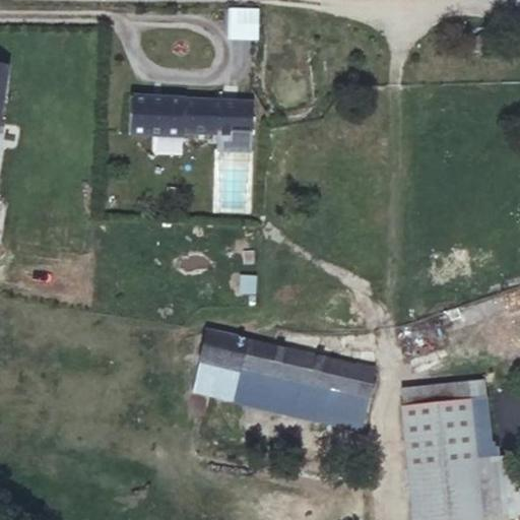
[(0,119),(8,68),(0,66),(0,119)]
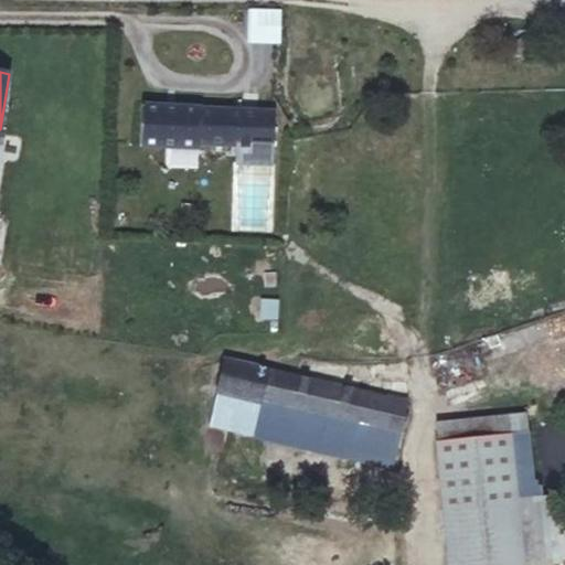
[(272,146),(273,113),(140,105),(138,148),(199,151),(199,144),(272,146)]
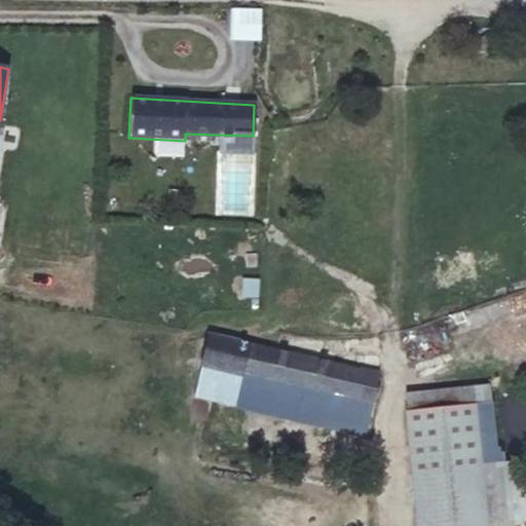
[(370,400),(376,374),(207,334),(200,361),(242,370),(333,391),(370,400)]
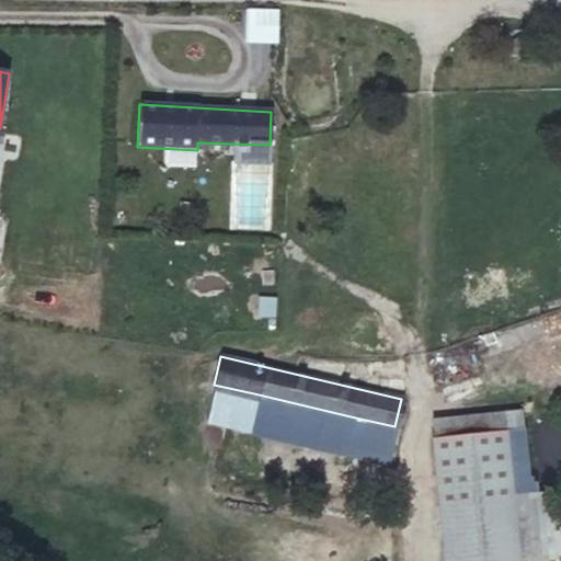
[(251,431),(259,395),(214,385),(206,420),(251,431)]
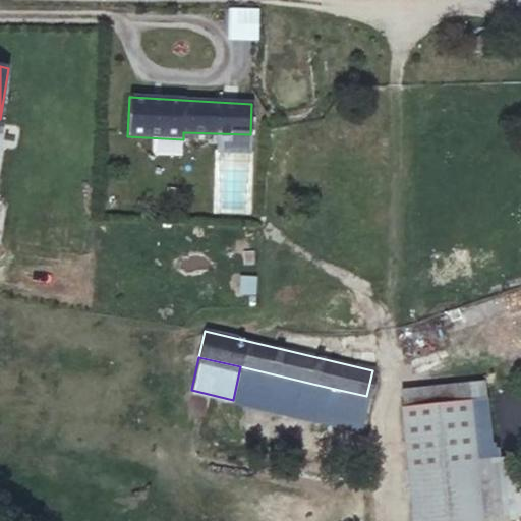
[(324,415),(330,388),(240,366),(233,400),(323,420),(324,415)]
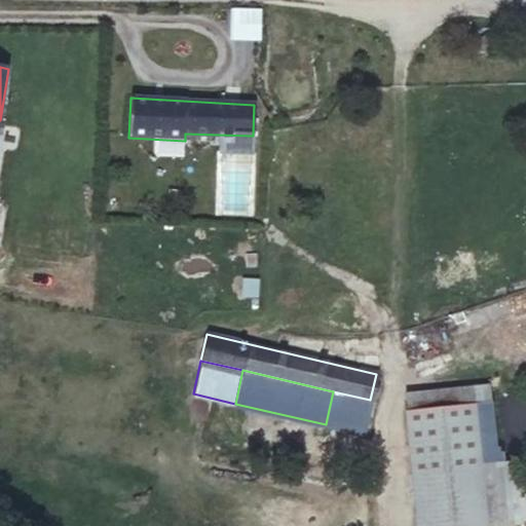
[(497,462),(489,384),(405,393),(405,410),(474,404),(480,463),(497,462)]
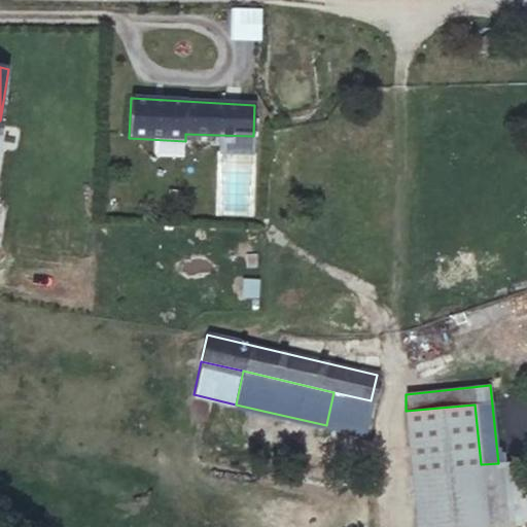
[(364,428),(371,400),(334,392),(327,420),(364,428)]
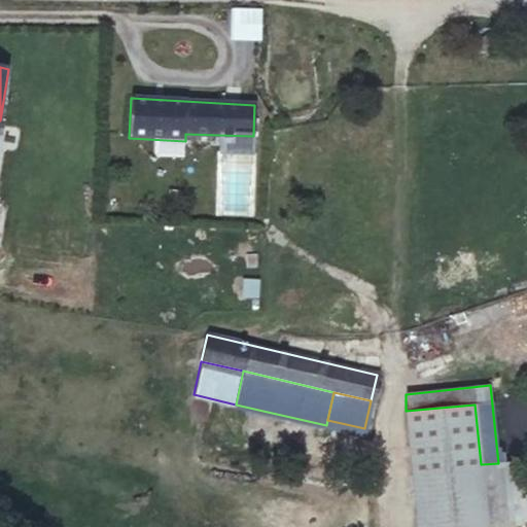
[(487,526),(481,464),(475,405),(406,411),(418,526),(487,526)]
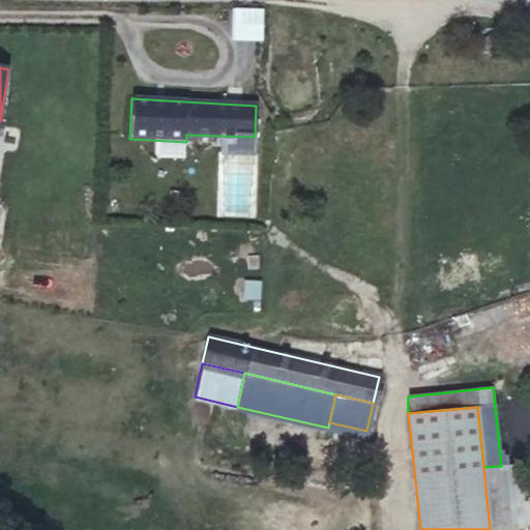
[(508,529),(529,528),(524,464),(502,466),(502,465),(501,466),(483,467),(490,529),(508,529)]
